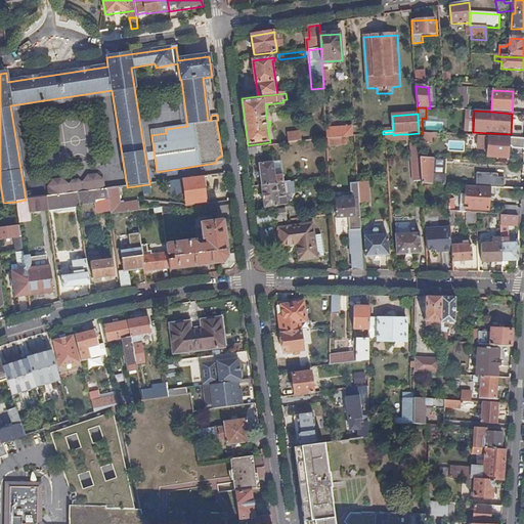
[(352,128),(326,130),(328,139),(341,138),(352,137),(352,128)]
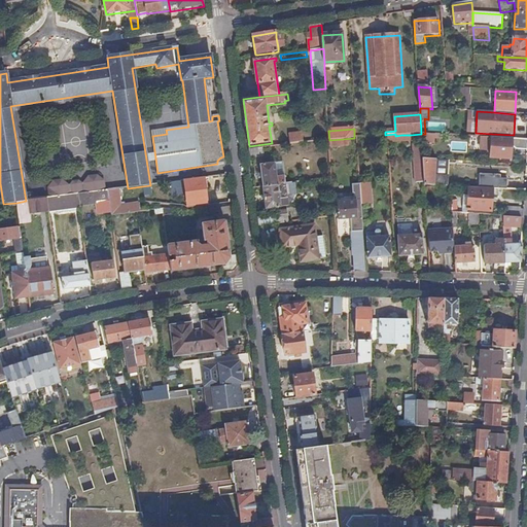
[(291,145),(304,143),(303,134),(290,136),(291,145)]
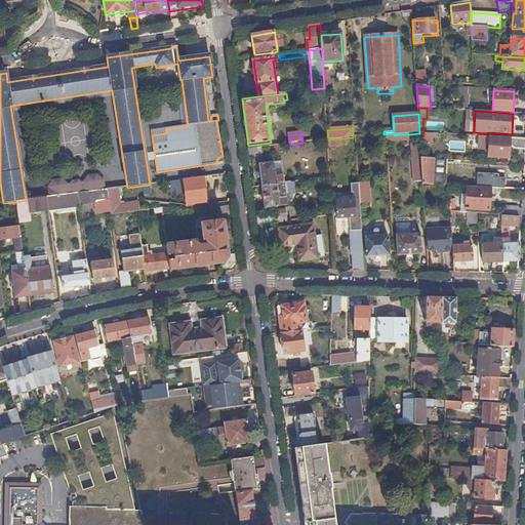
[(524,139),(490,137),(478,137),(478,147),(489,148),(488,158),(509,159),(510,149),(524,150),(524,139)]
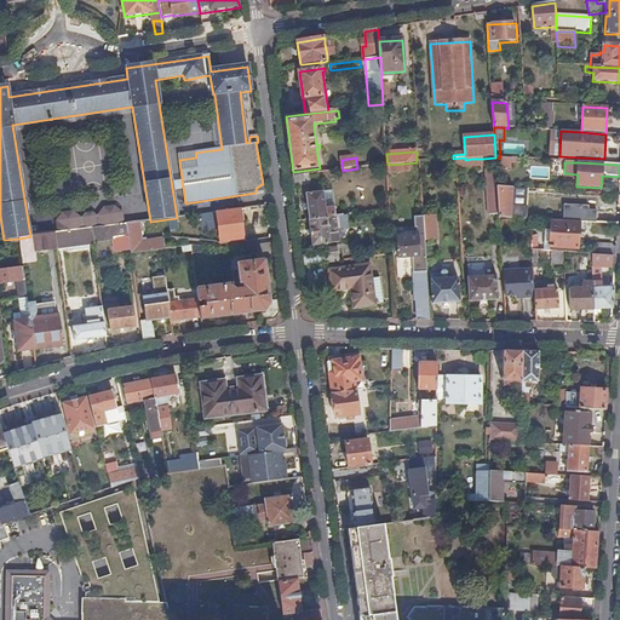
[(530,166),(529,178),(550,179),(550,166),(530,166)]
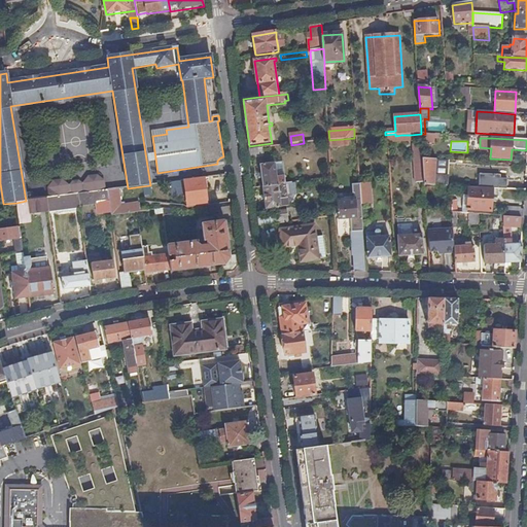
[(250,150),(251,159),(265,156),(264,149),(250,150)]
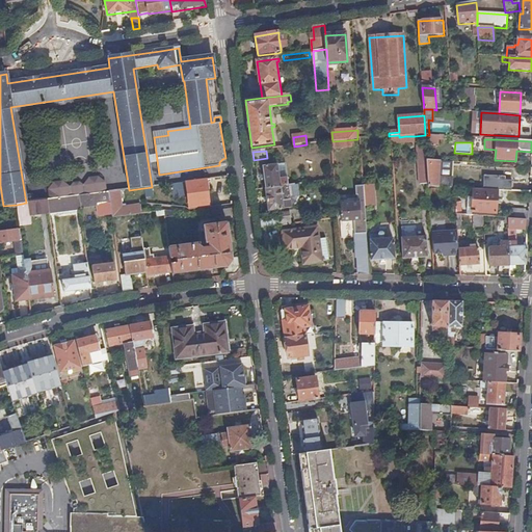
[(429,187),(453,188),(454,179),(452,178),(453,162),(427,161),(429,184),(429,187)]
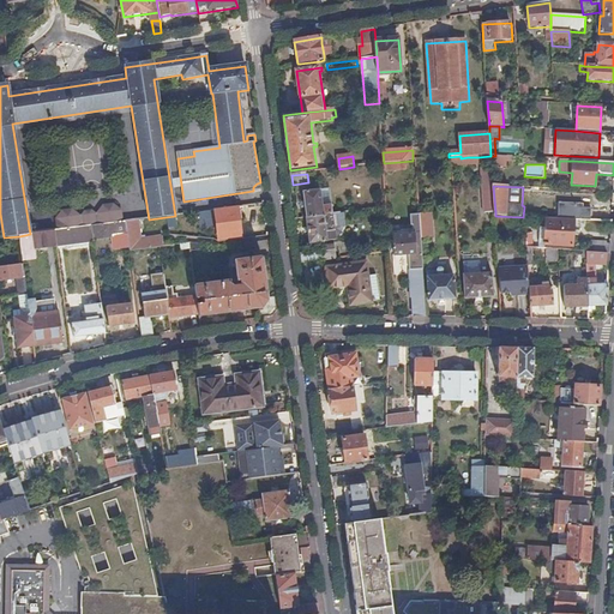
[(304,192),(307,218),(333,215),(332,203),(323,204),(320,190),(304,192)]
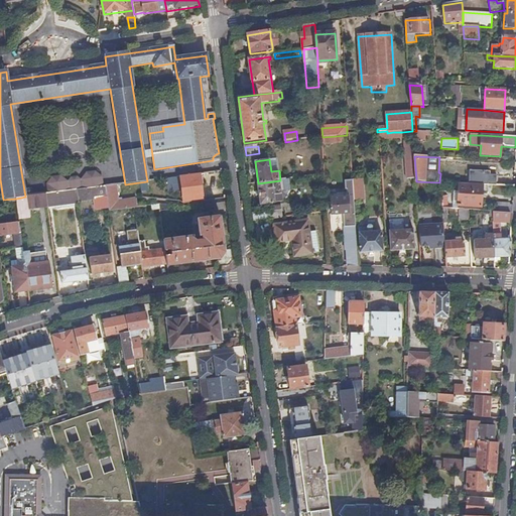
[(104,187),(102,178),(95,172),(87,173),(81,180),(78,178),(75,181),(71,178),(68,182),(59,177),(51,178),(46,185),(47,195),(76,190),(104,187)]
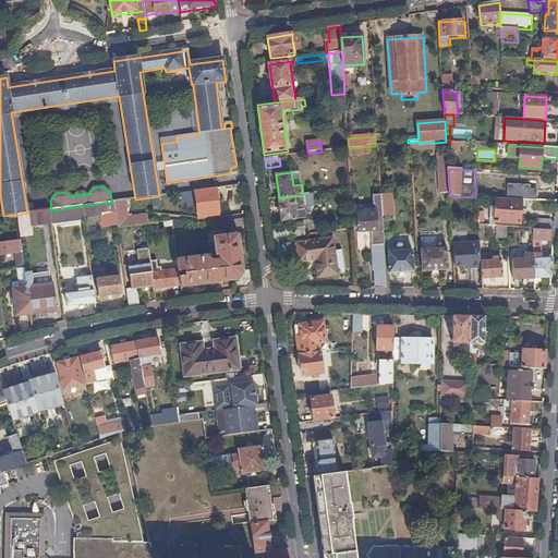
[(218,216),(215,189),(195,192),(198,219),(218,216)]
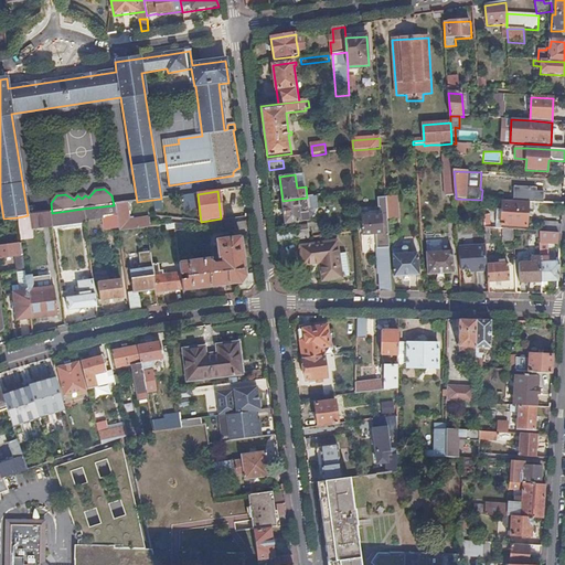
[(545,194),(545,204),(564,205),(564,195),(545,194)]
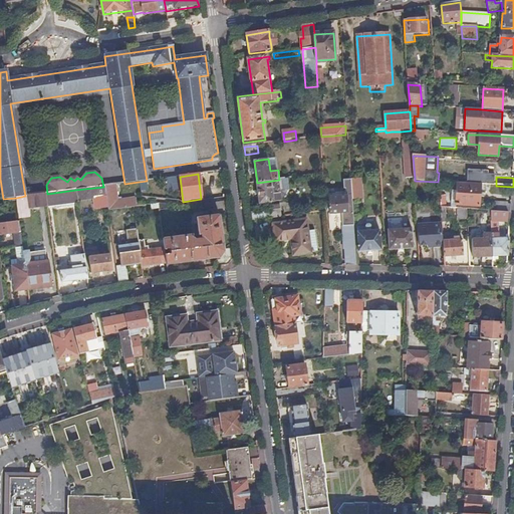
[(279,180),(257,183),(260,204),(282,201),(279,180)]
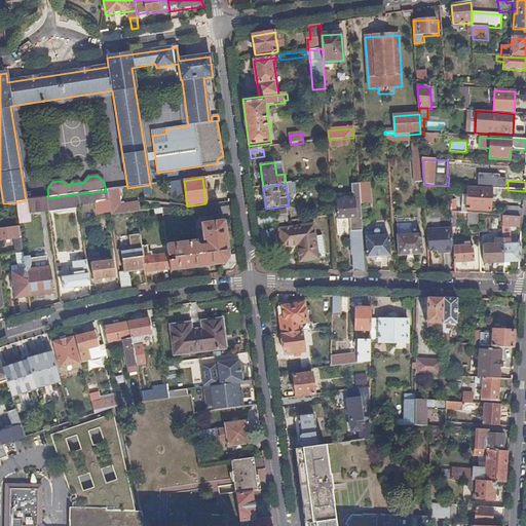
[(360,185),(362,205),(372,204),(370,184),(360,185)]
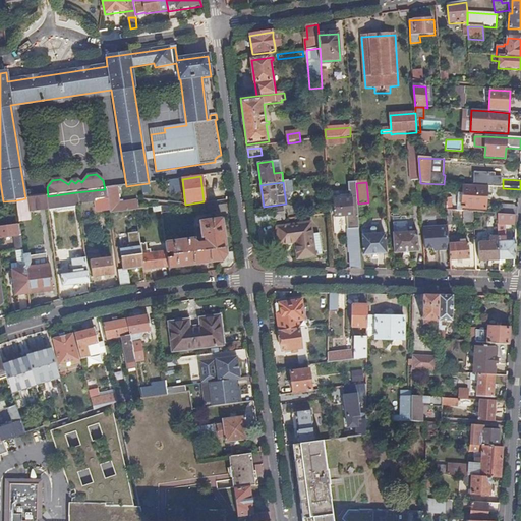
[(358,204),(356,183),(349,183),(350,191),(351,191),(352,198),(335,199),(336,217),(336,218),(347,217),(348,230),(349,230),(349,234),(349,236),(348,236),(350,253),(351,253),(352,269),(362,270),(358,204)]
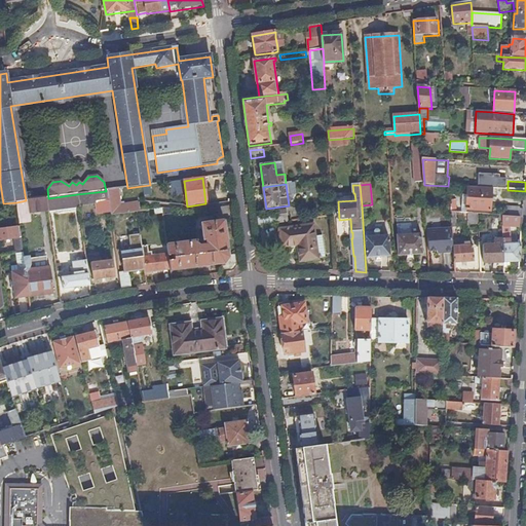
[(492,189),(468,188),(467,196),(463,195),(462,210),(491,212),(492,189)]
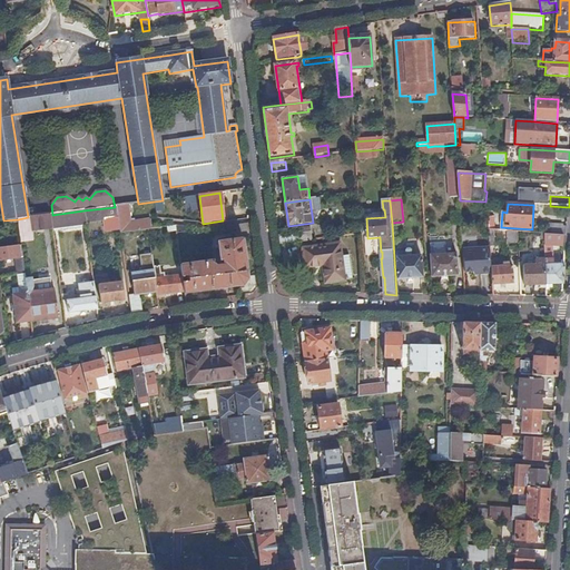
[(131,224),(128,205),(117,207),(119,218),(121,234),(145,232),(148,231),(150,231),(149,222),(131,224)]
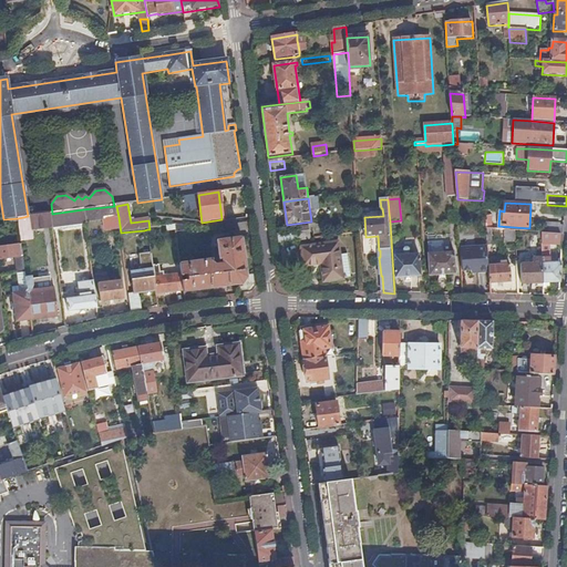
[(114,206),(83,209),(84,219),(85,223),(119,217),(116,206),(114,206)]
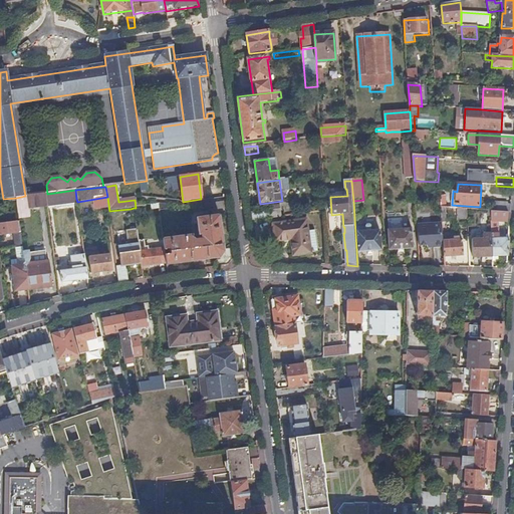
[(47,203),(76,199),(75,190),(47,194),(45,194),(47,203)]
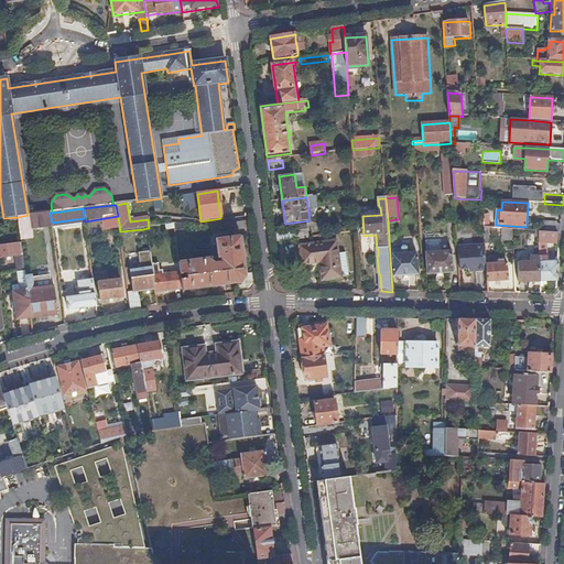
[(52,223),(50,213),(30,215),(32,229),(52,227),(52,223)]
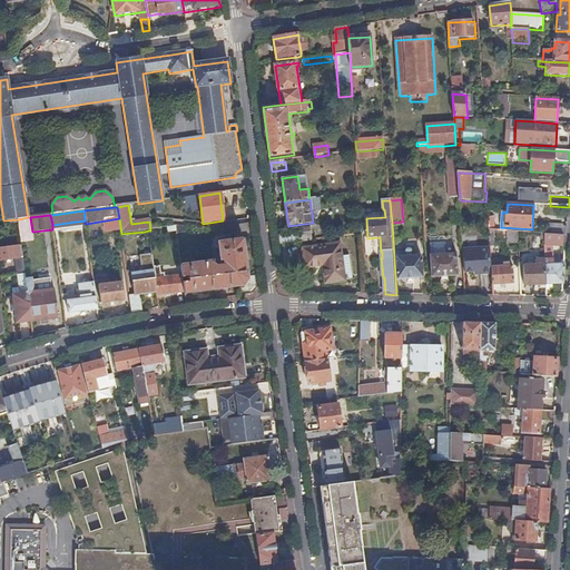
[(19,229),(18,219),(3,220),(0,220),(0,227),(11,226),(12,231),(19,229)]
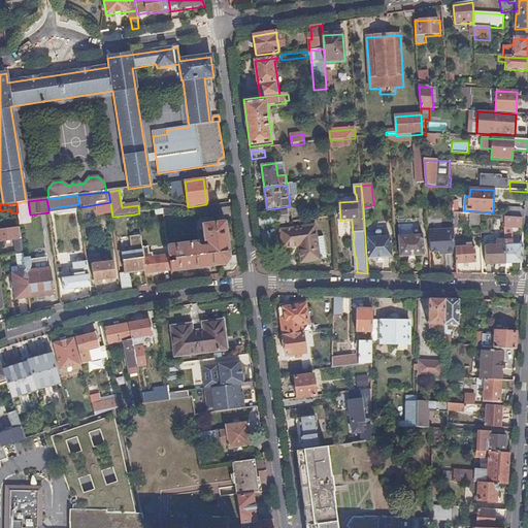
[(508,208),(507,217),(525,218),(526,211),(522,211),(522,209),(508,208)]
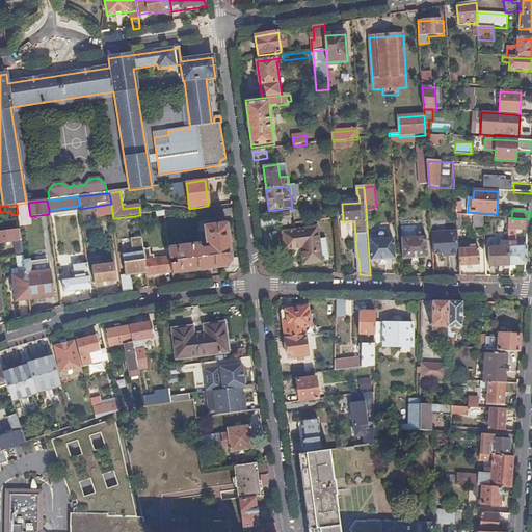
[(292,216),(282,218),(262,220),(263,229),(293,225),(292,216)]
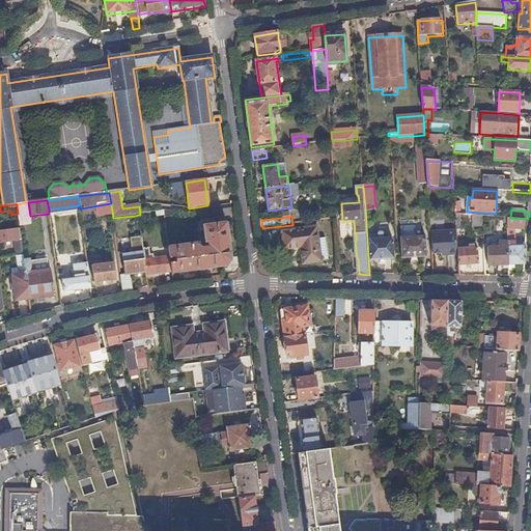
[(507,218),(507,229),(513,230),(527,230),(528,219),(510,218),(507,218)]
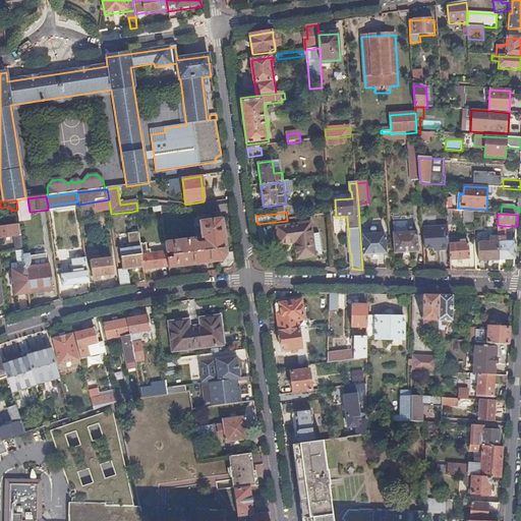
[(228,255),(222,219),(199,222),(201,239),(204,239),(205,243),(198,243),(195,242),(195,239),(166,243),(167,252),(167,253),(173,252),(173,257),(168,258),(169,268),(170,270),(223,263),(228,255)]
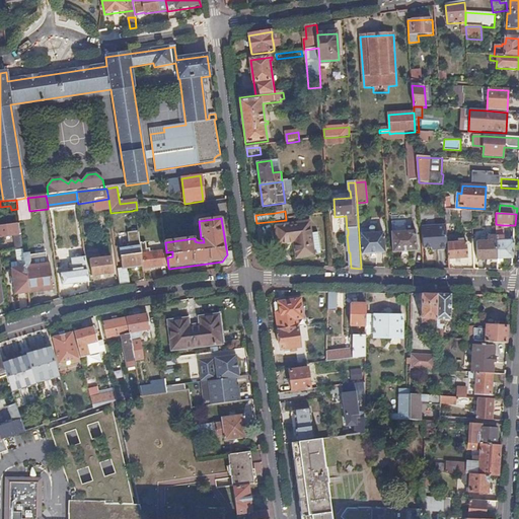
[(314,255),(311,234),(309,222),(277,228),(279,244),(296,241),(298,257),(314,255)]
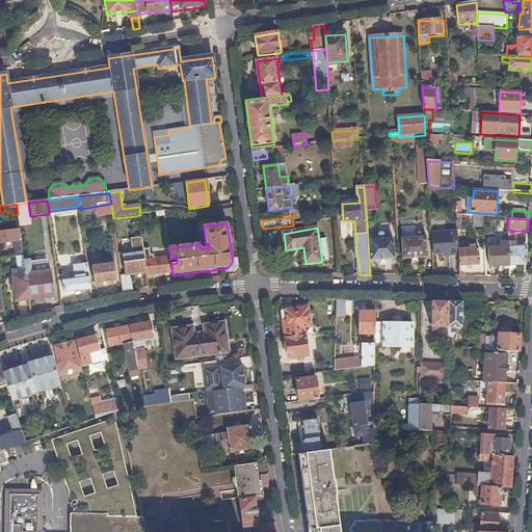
[(459,241),(458,230),(432,233),(434,255),(444,254),(450,253),(450,256),(460,256),(459,249),(459,241)]
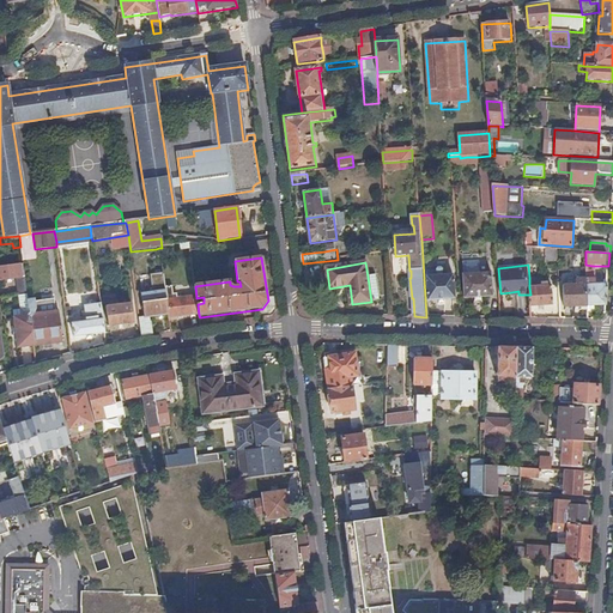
[(26,295),(23,266),(19,266),(0,268),(0,280),(18,278),(19,292),(23,292),(23,296),(26,295)]
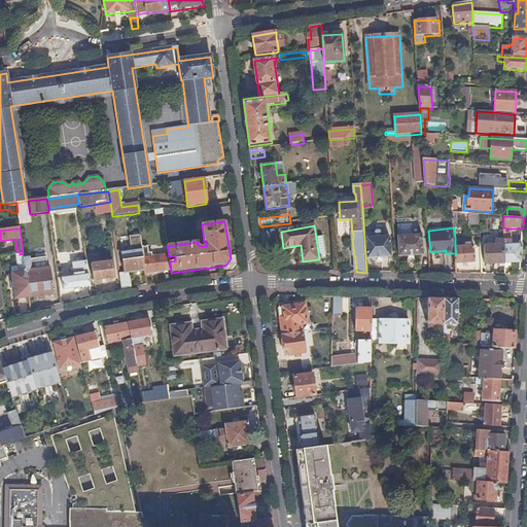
[(366,236),(369,259),(391,257),(390,237),(381,238),(381,232),(379,231),(378,231),(376,233),(376,235),(366,236)]
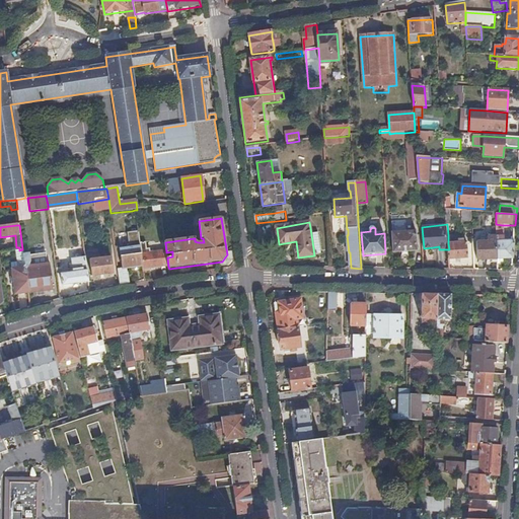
[(143,268),(141,254),(140,244),(138,228),(130,229),(133,252),(130,253),(131,256),(121,257),(122,270),(127,270),(143,268)]
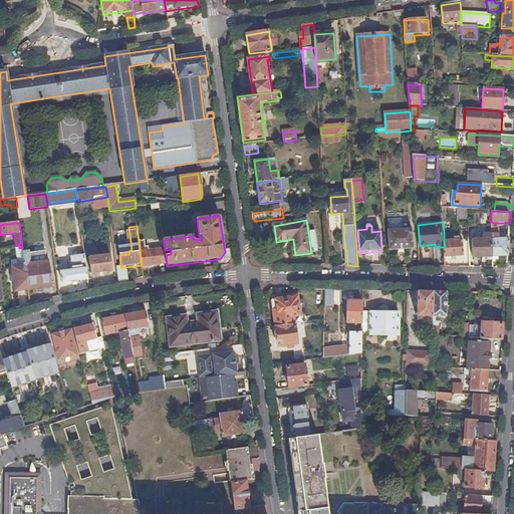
[(413,229),(389,231),(391,251),(414,249),(413,229)]
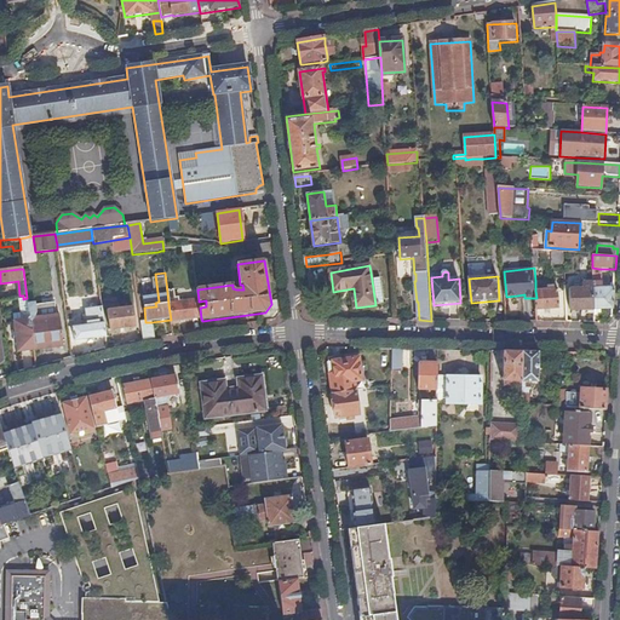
[(570,311),(595,310),(593,283),(583,283),(584,290),(569,290),(570,311)]
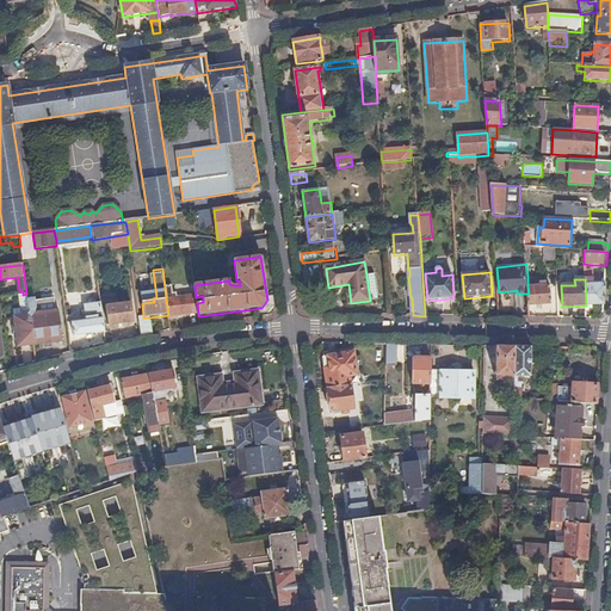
[(594,284),(593,279),(585,279),(586,306),(593,306),(604,304),(605,284),(594,284)]
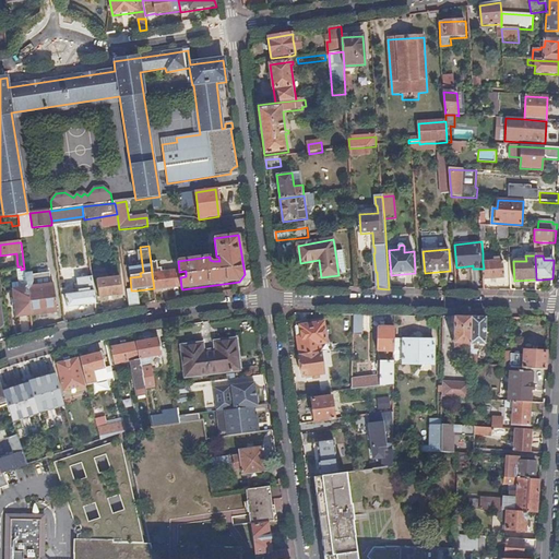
[(503,261),(483,262),(484,269),(484,280),(504,278),(503,261)]
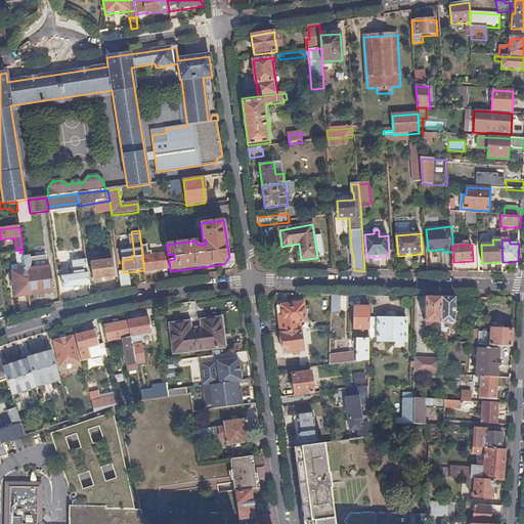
[(170,269),(169,260),(168,255),(168,254),(151,256),(142,257),(144,270),(144,272),(170,269)]
